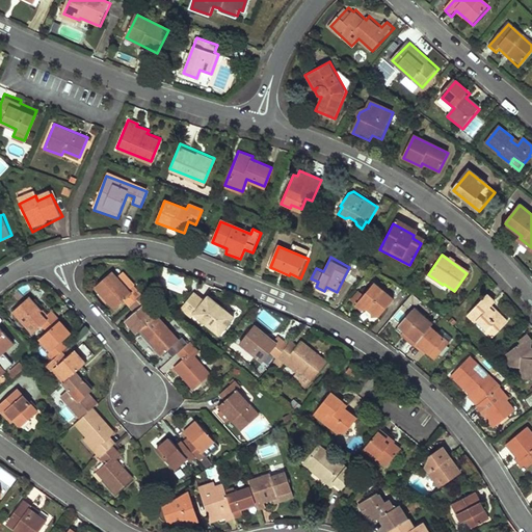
[(130,307),(141,296),(132,286),(128,290),(112,272),(96,287),(114,309),(125,300),(130,307)]
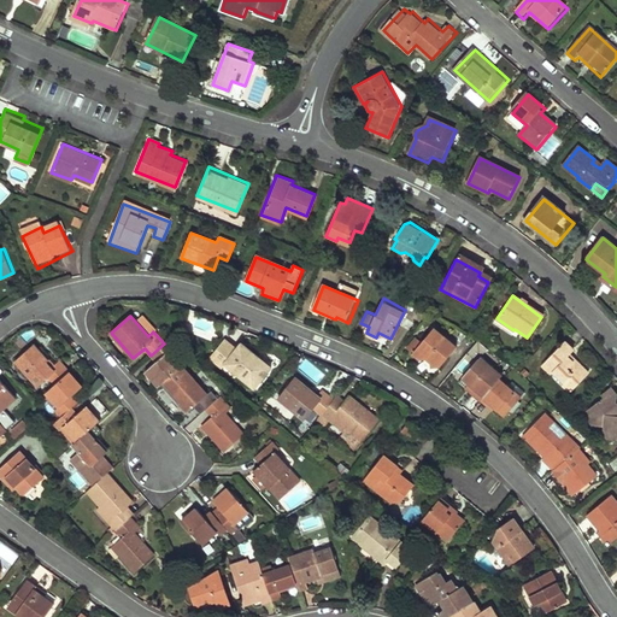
[(441,365),(457,346),(434,327),(422,341),(416,336),(406,348),(418,358),(427,358),(432,362),(432,366),(441,365)]
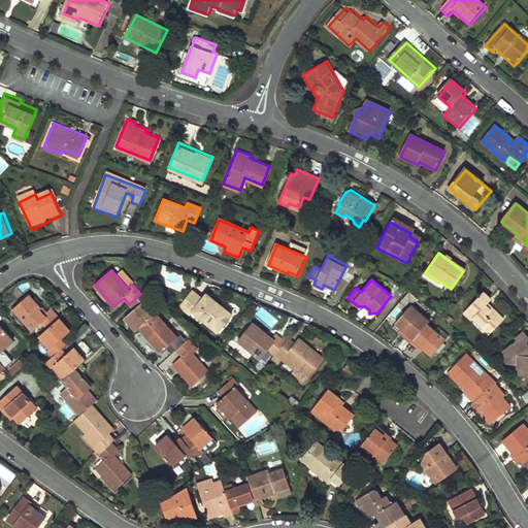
[(230,315),(204,294),(200,299),(190,291),(176,307),(188,316),(191,312),(217,332),(230,315)]
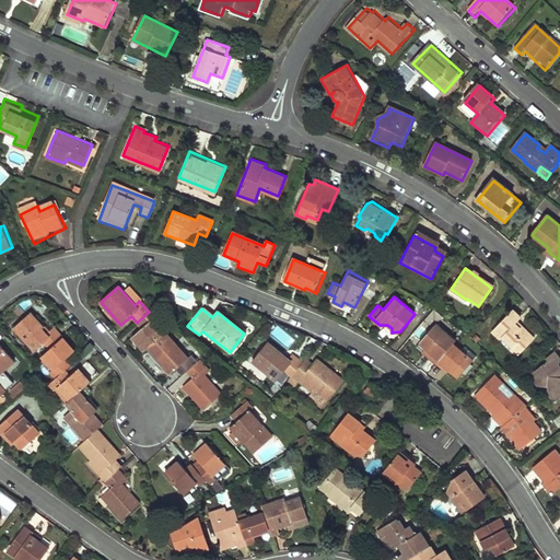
[(146,349),(164,334),(152,319),(158,315),(152,310),(149,312),(137,323),(142,328),(132,337),(143,351),(146,349)]
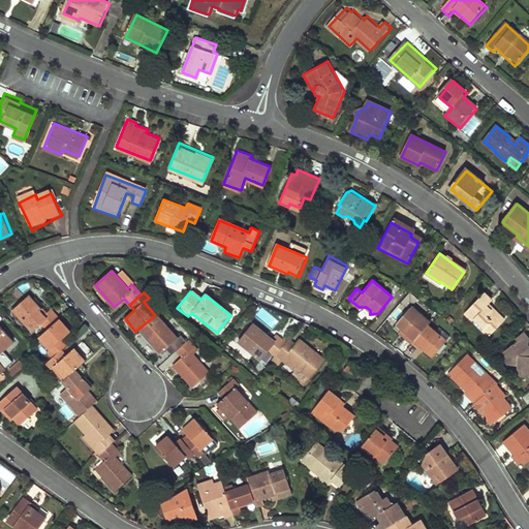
[(483,294),(464,314),(489,337),(503,321),(486,306),(490,302),(483,294)]
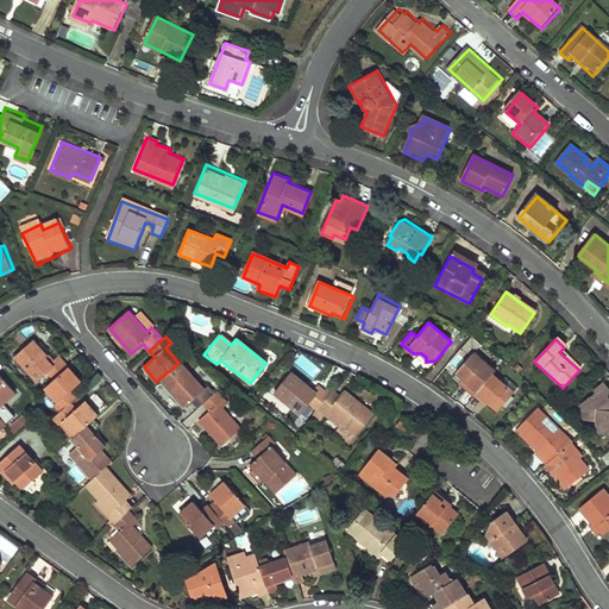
[(48,374),(54,381),(67,369),(57,357),(52,362),(33,340),(16,357),(38,382),(48,374)]
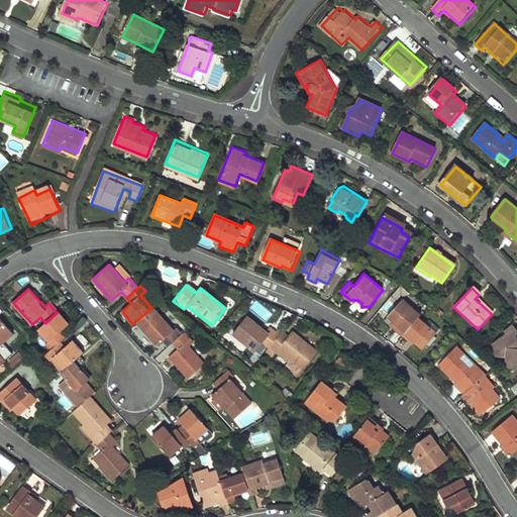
[(403,339),(404,337),(419,319),(423,314),(404,299),(386,322),(391,326),(390,328),(403,339)]
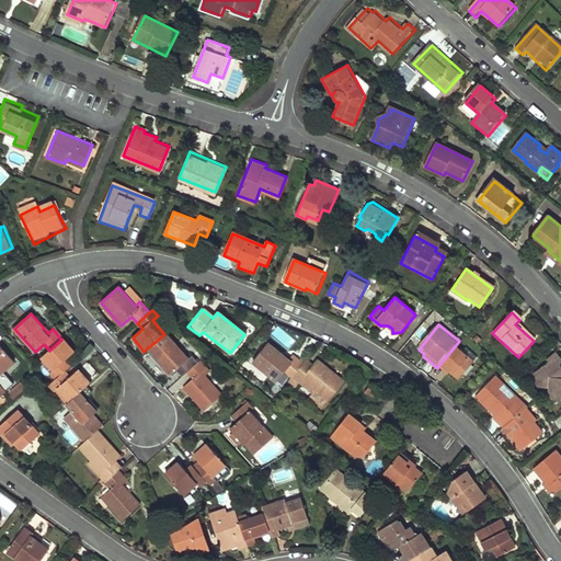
[(272,335),(289,348),(295,341),(277,328),(272,335)]
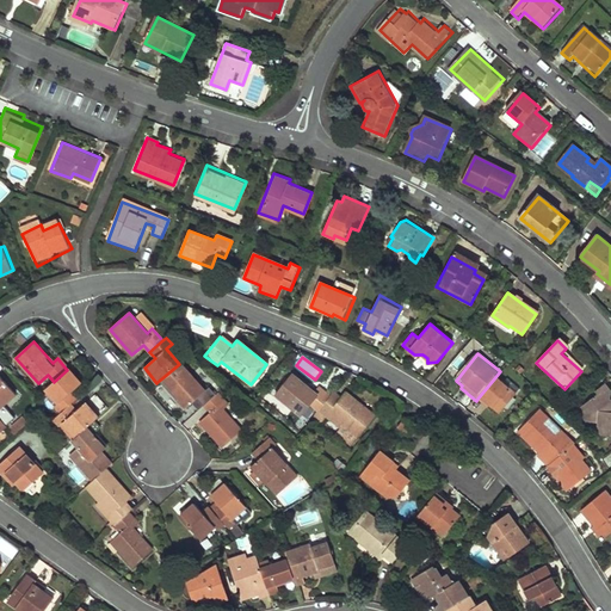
[(203,406),(215,396),(208,388),(204,392),(179,364),(159,381),(173,396),(170,399),(181,412),(190,405),(197,412),(203,406)]
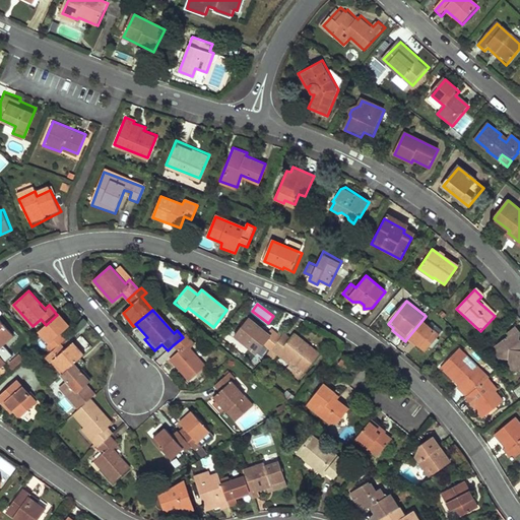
[(46,346),(51,352),(60,345),(65,339),(60,334),(68,327),(57,315),(46,325),(38,332),(48,344),(46,346)]
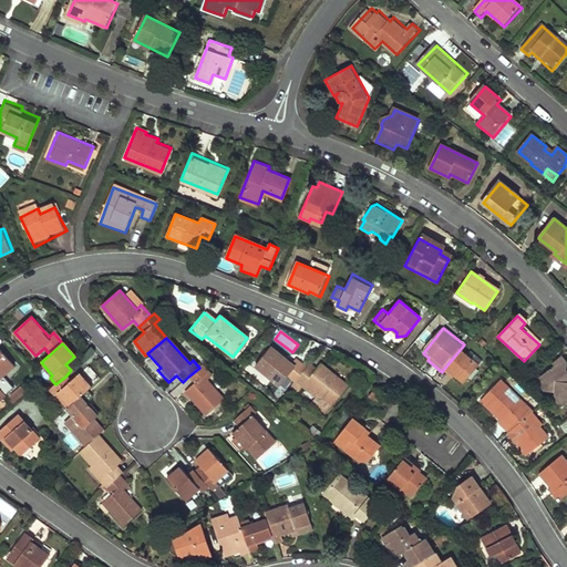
[(295,381),(305,369),(295,360),(291,364),(270,348),(255,367),(279,387),(288,375),(295,381)]
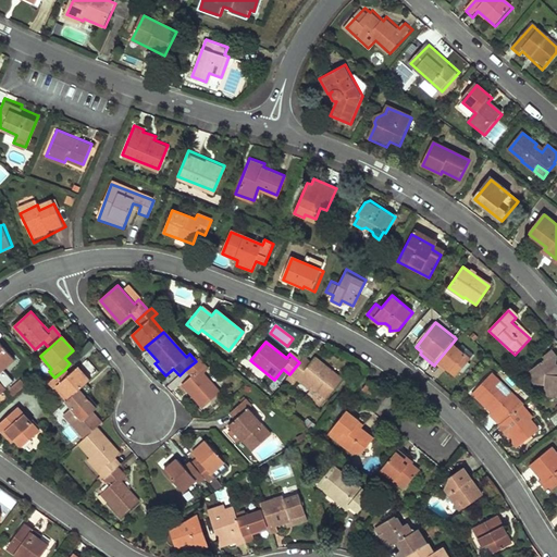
[(471,360),(452,344),(435,363),(447,373),(448,372),(456,379),(471,360)]
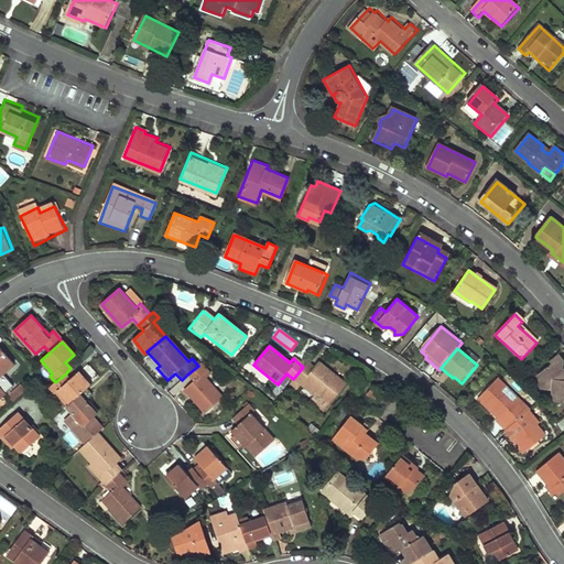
[(14,366),(0,349),(0,389),(4,394),(12,388),(2,376),(14,366)]
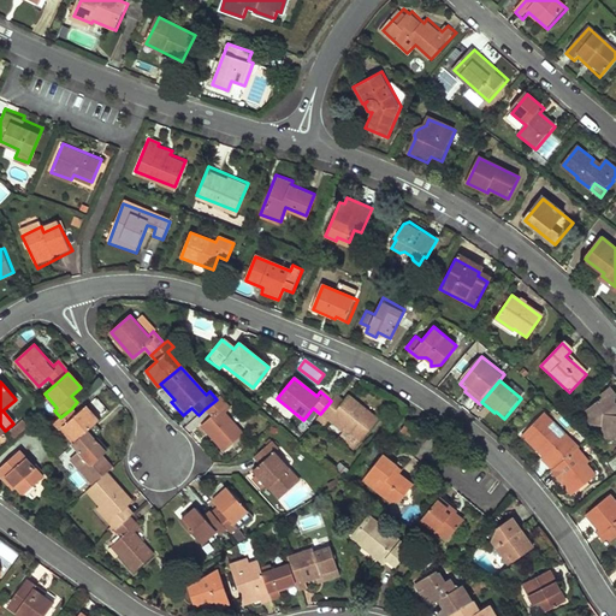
[(615,398),(608,389),(599,395),(600,397),(582,412),(592,425),(600,426),(600,433),(604,437),(615,438),(615,437),(615,403),(614,403),(615,398)]
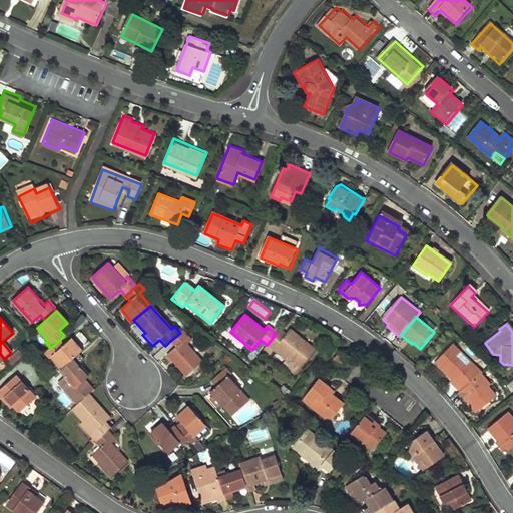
[(289,333),(282,327),(276,334),(267,345),(266,346),(272,352),(274,349),(286,359),(283,363),(296,373),(316,349),(292,329),(289,333)]
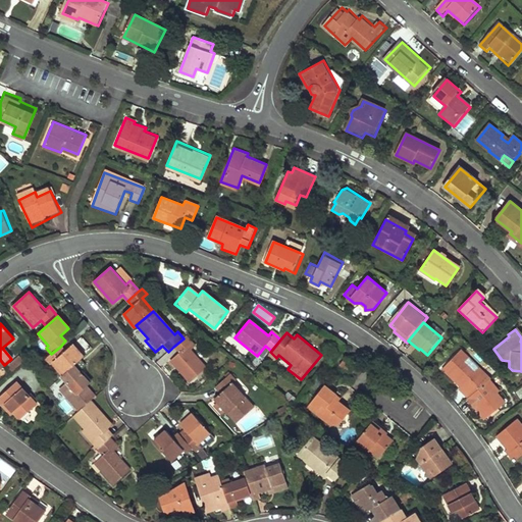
[(190,381),(206,367),(191,349),(196,346),(187,335),(184,338),(173,347),(178,353),(171,359),(190,381)]
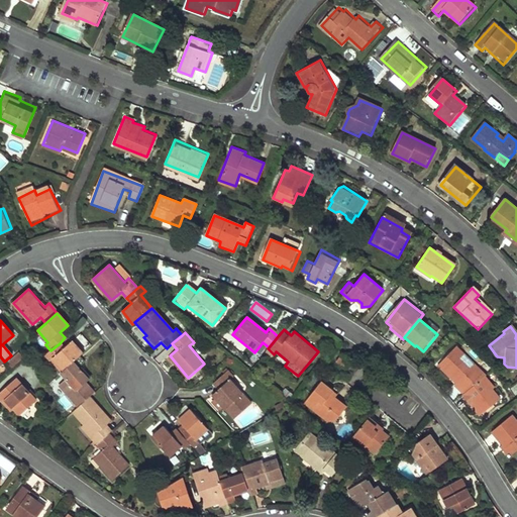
[(64,347),(60,343),(50,350),(44,356),(50,363),(48,365),(59,376),(63,373),(74,363),(83,354),(72,341),(64,347)]
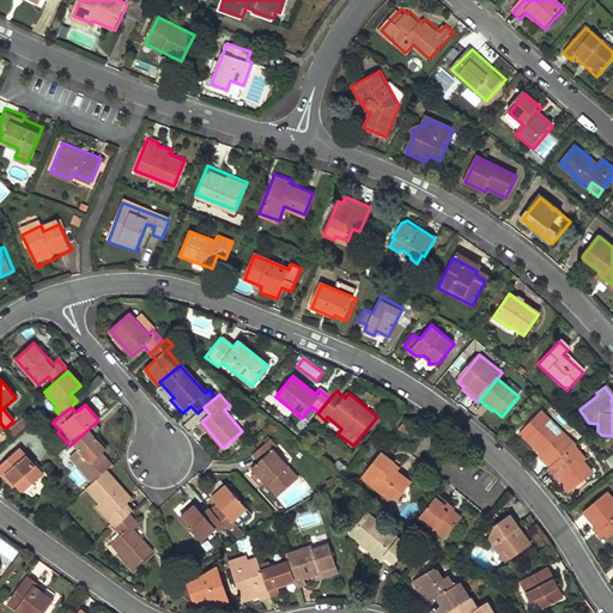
[(577,444),(541,411),(520,434),(542,455),(539,457),(550,468),(576,445),(577,444)]
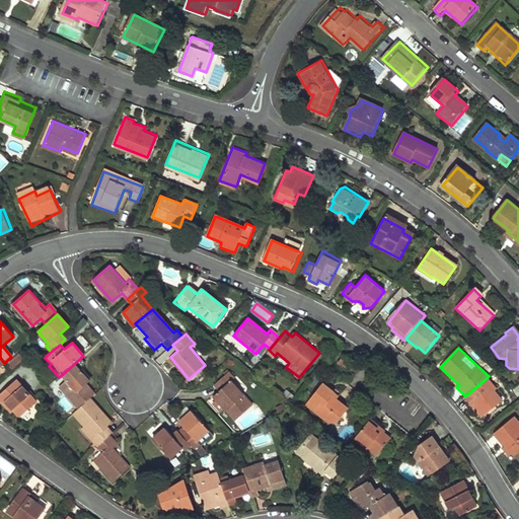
[(11,372),(22,361),(18,356),(6,367),(11,372)]
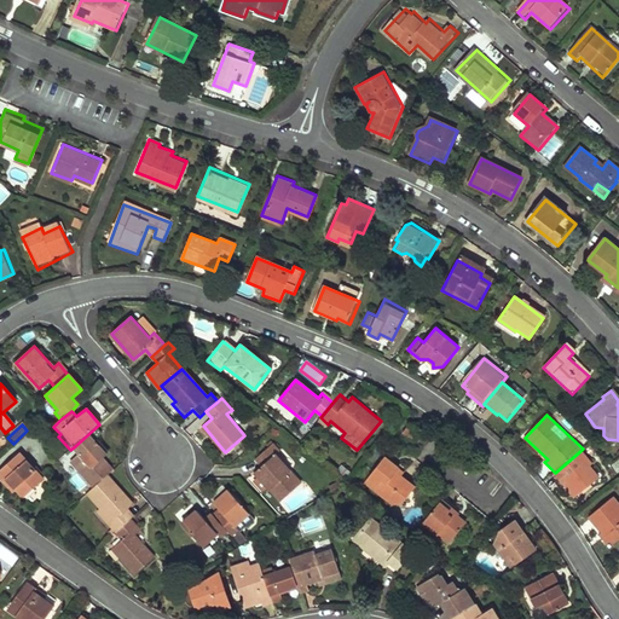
[(418,433),(409,426),(403,433),(414,441),(418,433)]
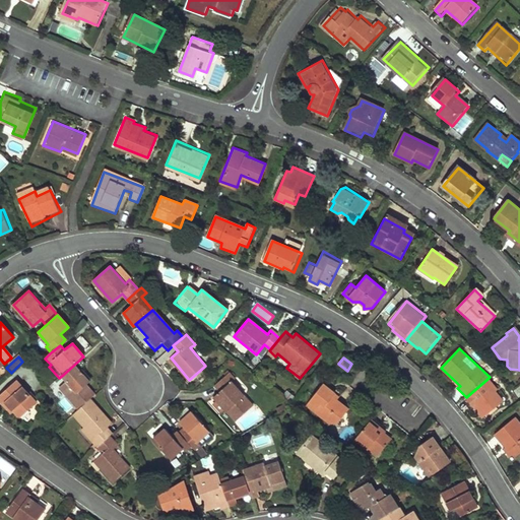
[(78,410),(89,400),(94,396),(78,379),(83,375),(74,365),(63,375),(68,381),(59,389),(78,410)]
